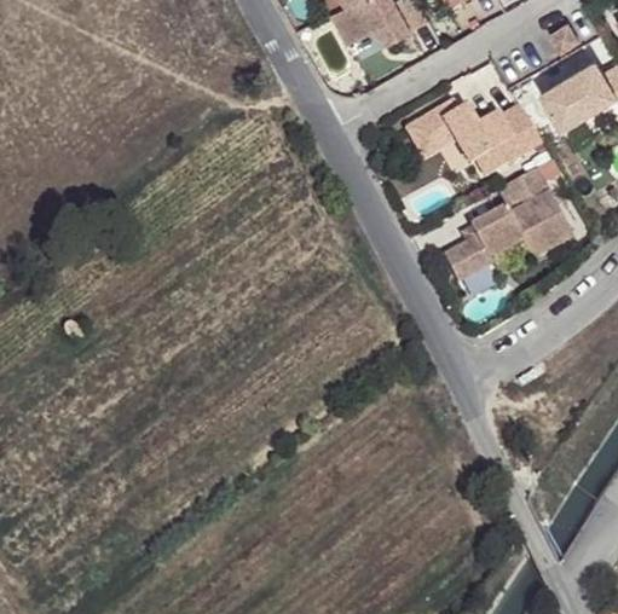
[(321,0),(328,11),(330,10),(345,1),(344,0),(321,0)]
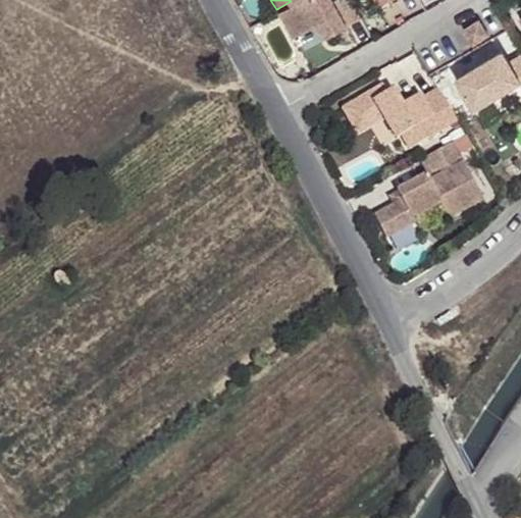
[(293,0),(291,1),(278,8),(291,31),(315,18),(323,33),(360,13),(352,0),(293,0)]
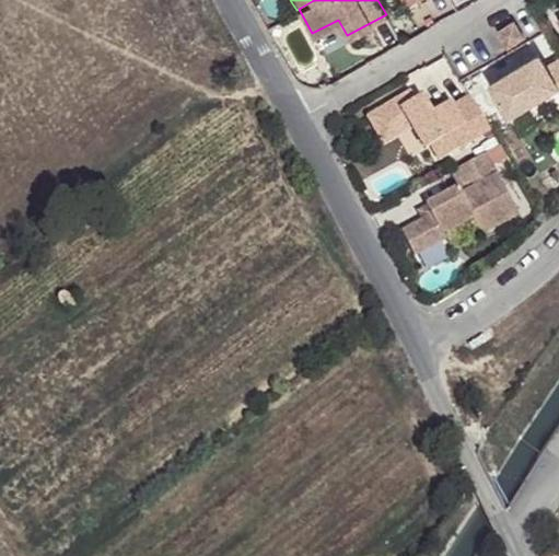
[(496,26),(505,44),(522,34),(512,18),(496,26)]
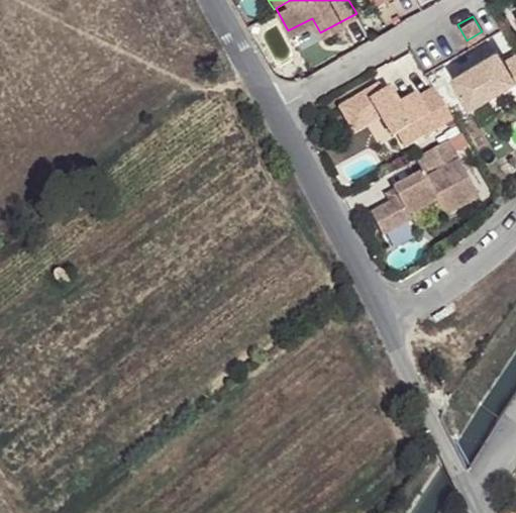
[(515,81),(515,48),(504,57),(497,44),(449,73),(468,105),(513,78),(515,81)]
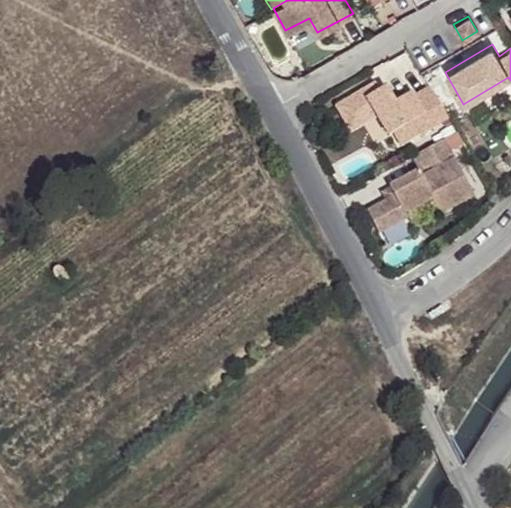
[(448,117),(428,85),(412,94),(400,101),(398,98),(393,101),(384,86),(378,89),(373,81),(346,97),(358,117),(372,109),(375,115),(387,134),(392,131),(400,144),(448,117)]
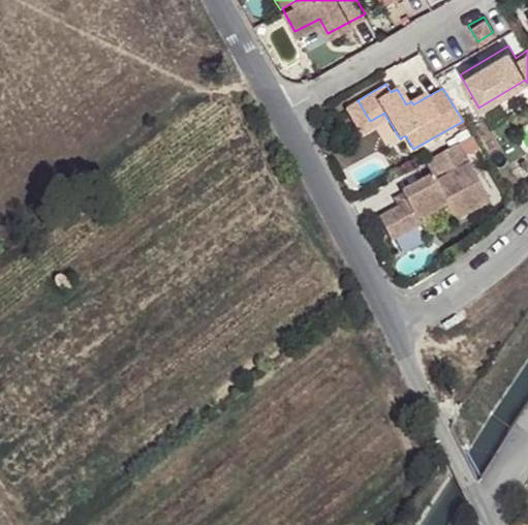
[(413,104),(426,97),(424,94),(411,101),(413,104)]
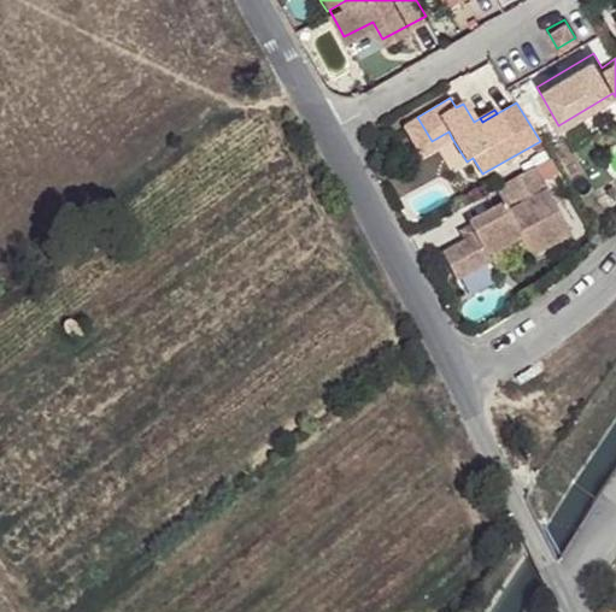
[(403,127),(421,158),(452,139),(449,131),(432,141),(417,117),(403,127)]
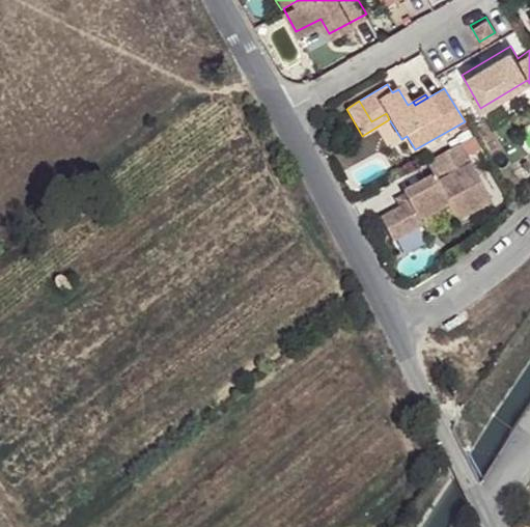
[(457,144),(465,157),(480,148),(473,137),(457,144)]
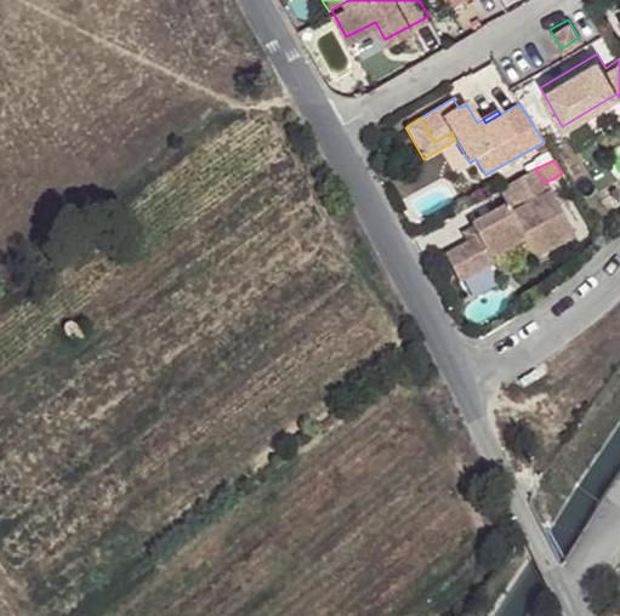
[(515,181),(502,187),(512,205),(518,203),(522,209),(508,215),(505,209),(471,227),(472,228),(478,238),(468,244),(443,257),(458,284),(494,263),(490,257),(523,239),(534,257),(575,235),(544,183),(535,169),(515,181)]
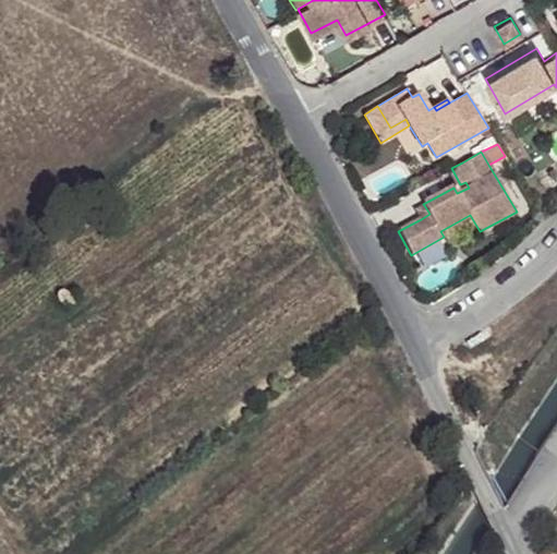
[(430,214),(424,205),(415,209),(421,219),(430,214)]
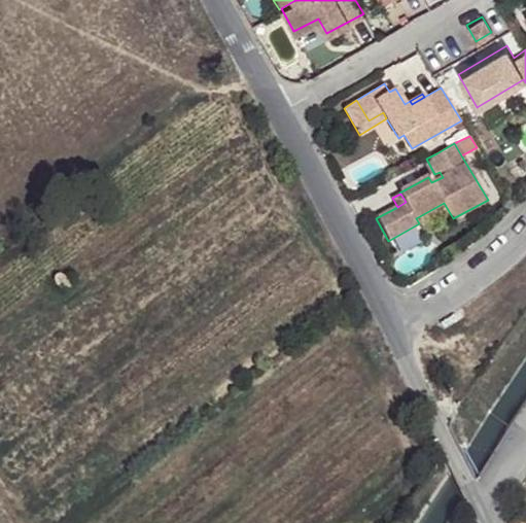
[(56,282),(64,290),(73,282),(64,274),(62,272),(58,272),(55,275),(54,277),(56,282)]
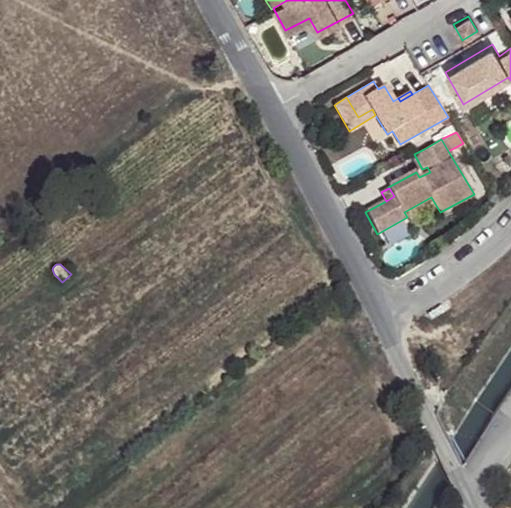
[(510,507),(510,498),(494,505),(495,507),(510,507)]
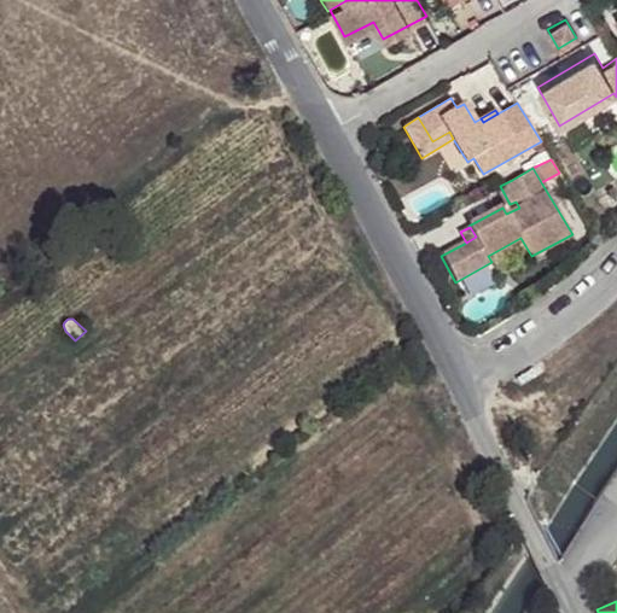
All buildings are outlined.
